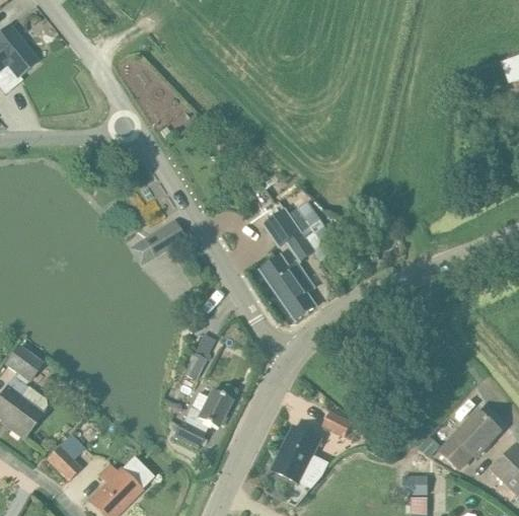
[(6,24),(0,28),(0,68),(6,64),(16,76),(36,60),(6,24)]
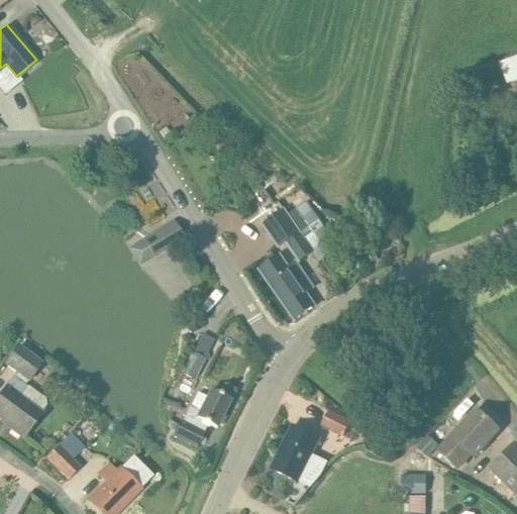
[(338,246),(312,207),(293,220),(284,207),(261,223),(277,246),(285,241),(298,261),(312,251),(318,261),(338,246)]
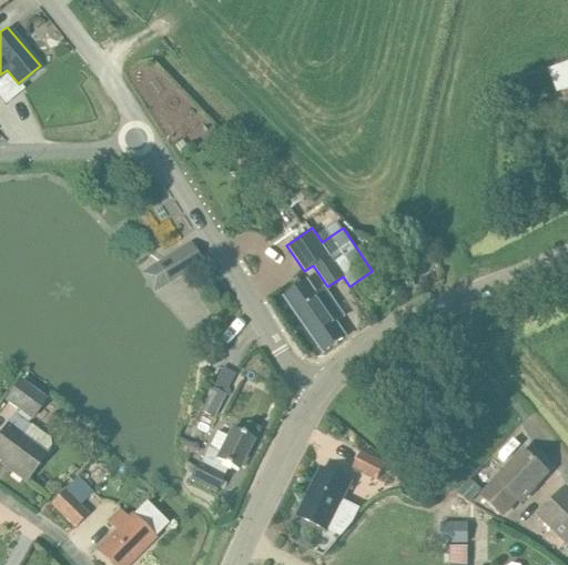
[(191,241),(161,260),(171,276),(201,258),(191,241)]
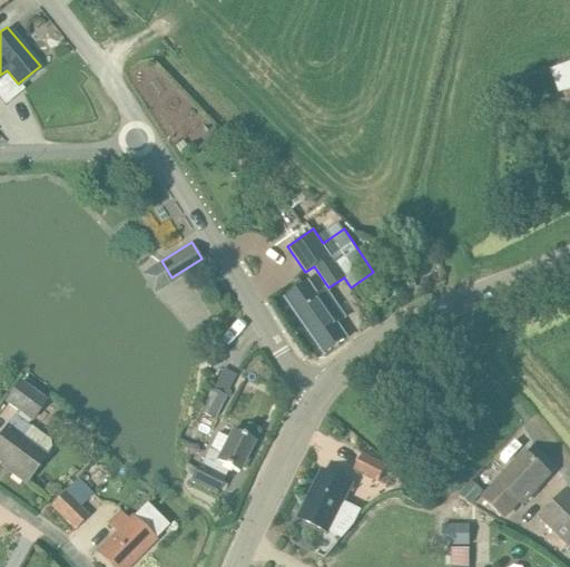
[(308,280),(286,295),(324,351),(346,335),(308,280)]
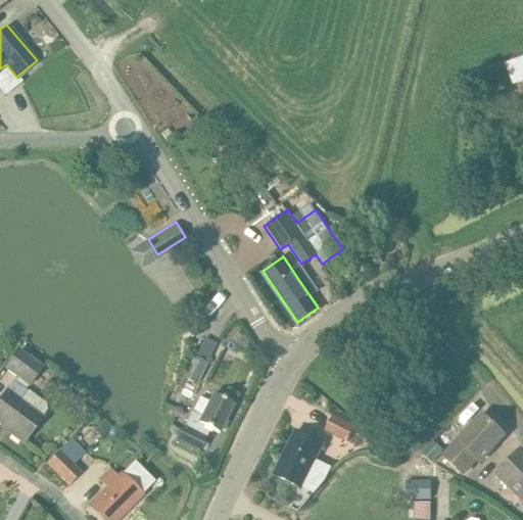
[(7,429),(24,440),(42,415),(47,408),(46,402),(26,386),(27,384),(29,385),(44,365),(18,345),(3,366),(16,376),(0,397),(0,420),(8,427),(7,429)]
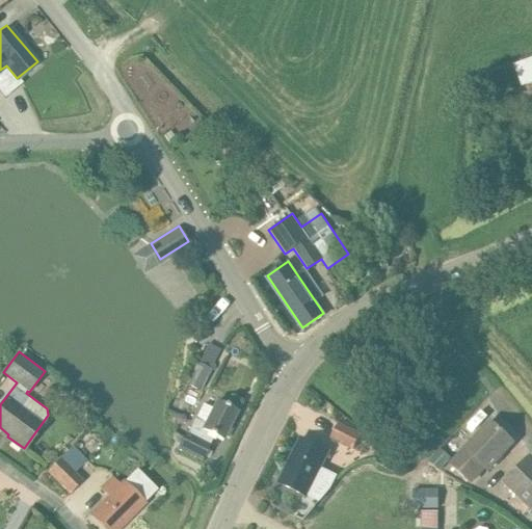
[(197,361),(187,382),(201,389),(211,368),(197,361)]
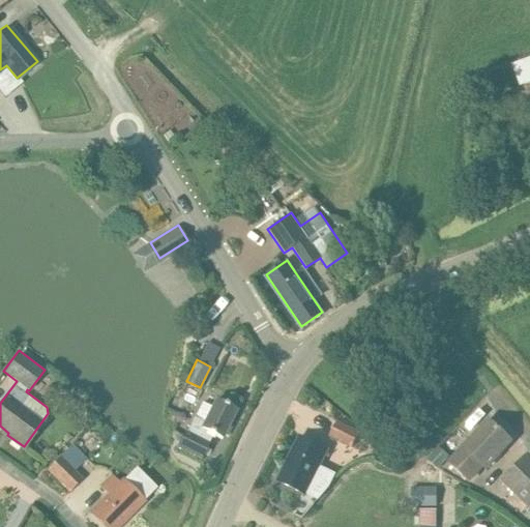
[(175,446),(201,459),(209,441),(208,441),(212,432),(222,437),(237,407),(215,396),(211,404),(202,400),(186,430),(183,429),(175,446)]
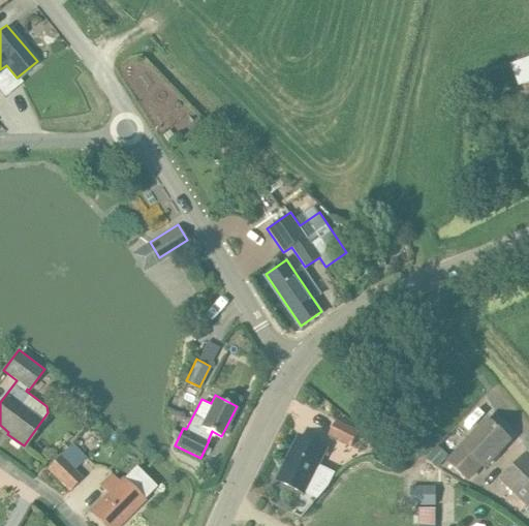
[(448,459),(468,477),(480,464),(484,466),(509,438),(487,418),(448,459)]
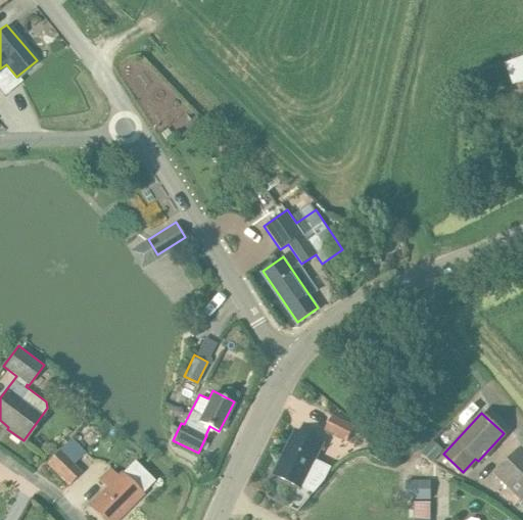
[(333,414),(325,429),(346,440),(348,437),(354,425),(333,414)]
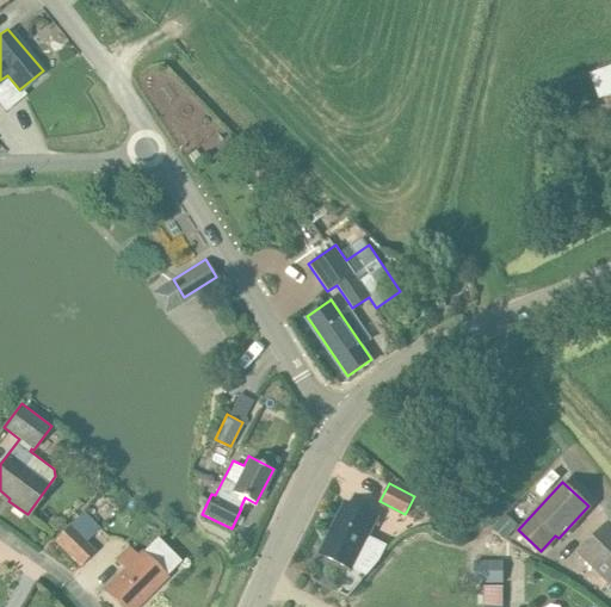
[(345,501),(320,551),(352,568),(352,567),(366,574),(378,559),(386,544),(368,536),(377,516),(345,501)]
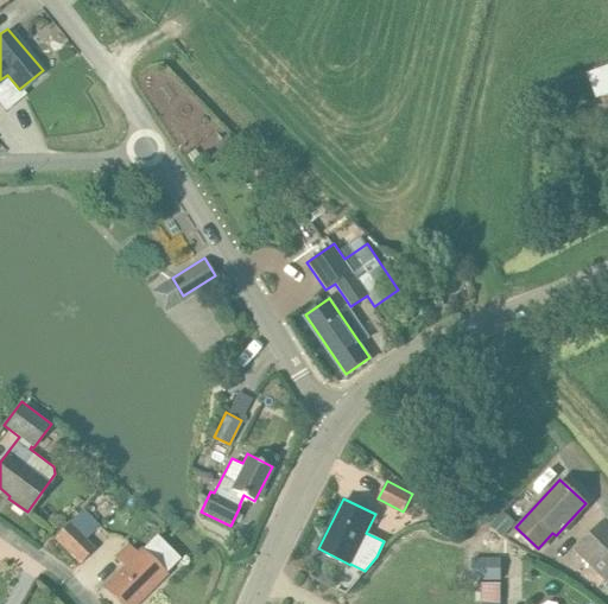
[(500,535),(514,520),(504,509),(488,525),(500,535)]
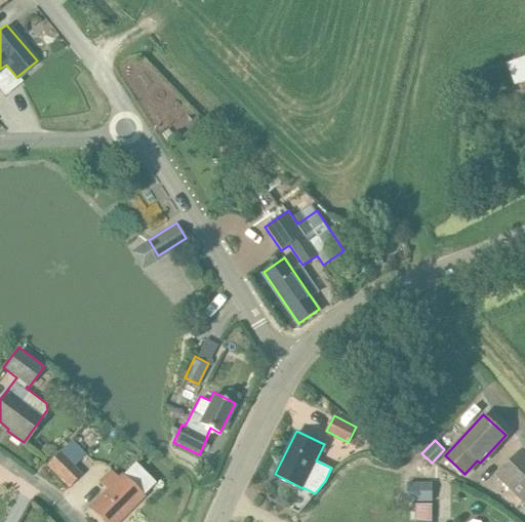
[(46,463),(69,485),(81,472),(73,464),(81,455),(68,441),(59,450),(58,449),(46,463)]
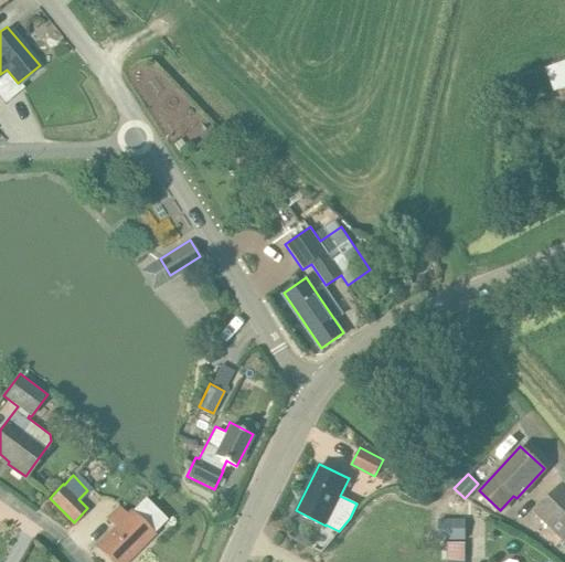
[(564,483),(535,511),(540,515),(529,525),(564,560),(564,483)]
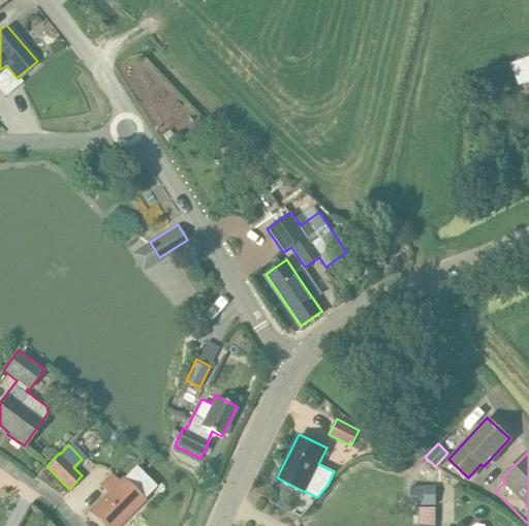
[(107,491),(90,508),(106,525),(115,525),(156,486),(135,465),(123,477),(123,476),(120,480),(112,471),(99,483),(107,491)]
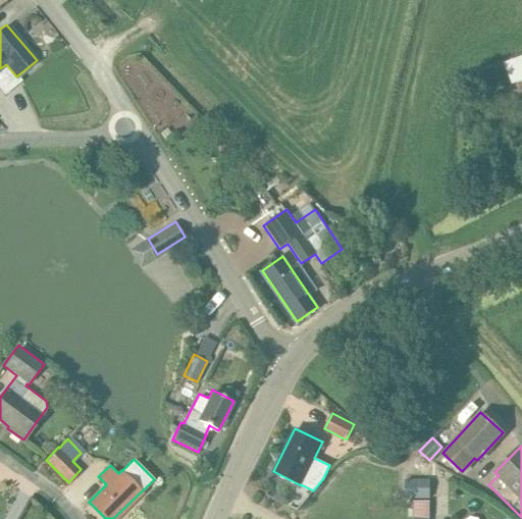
[(429,478),(405,478),(405,496),(428,497),(429,478)]
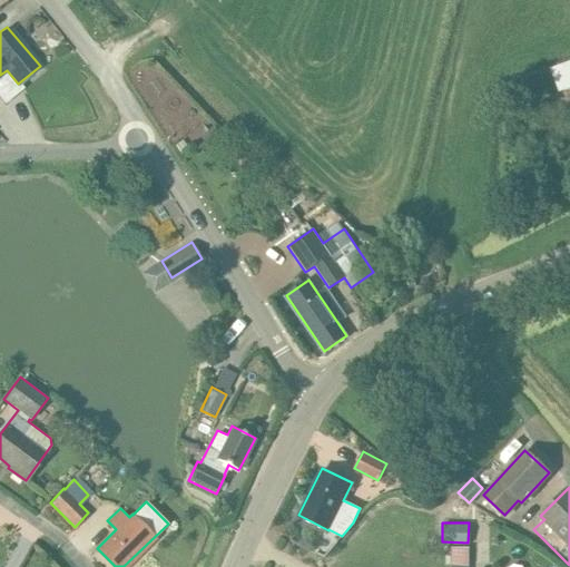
[(451,547),(451,566),(469,566),(469,547),(451,547)]
